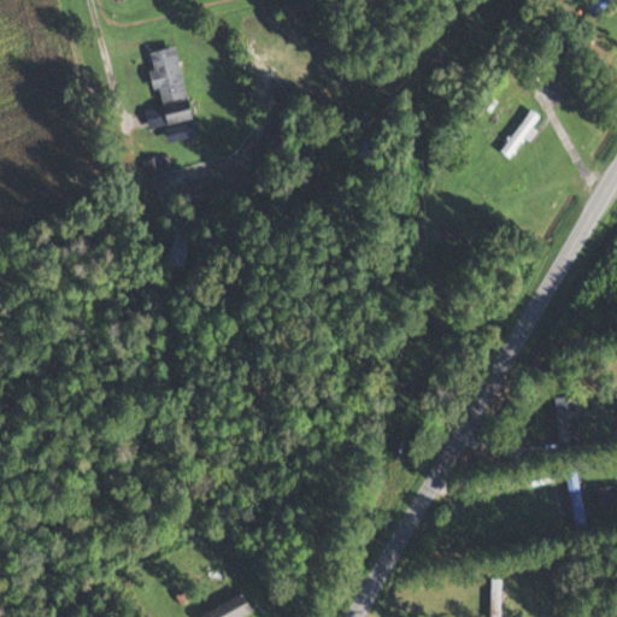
[(597,0),(588,9),(594,16),(611,0),(597,0)]
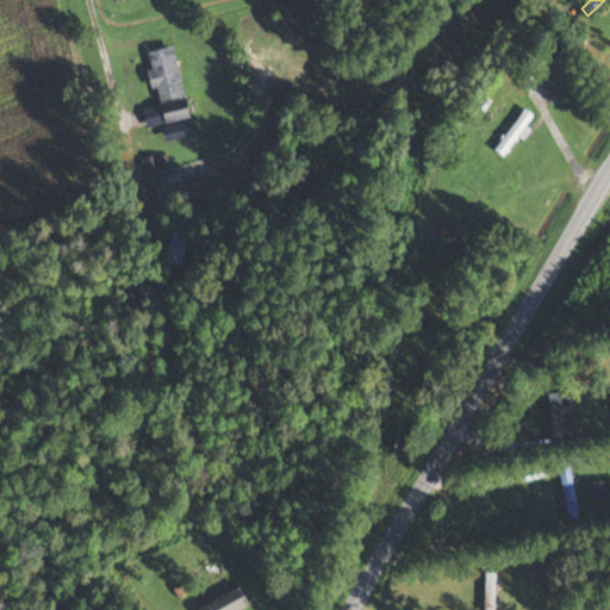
[(148,51),(163,125),(190,119),(173,45),(148,51)]
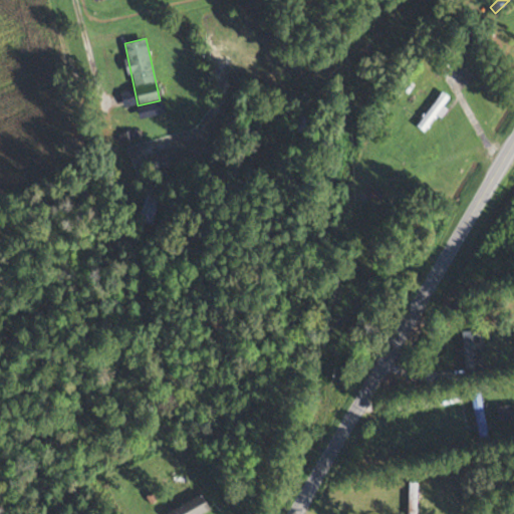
[(416,127),(425,134),(449,97),(440,91),(416,127)]
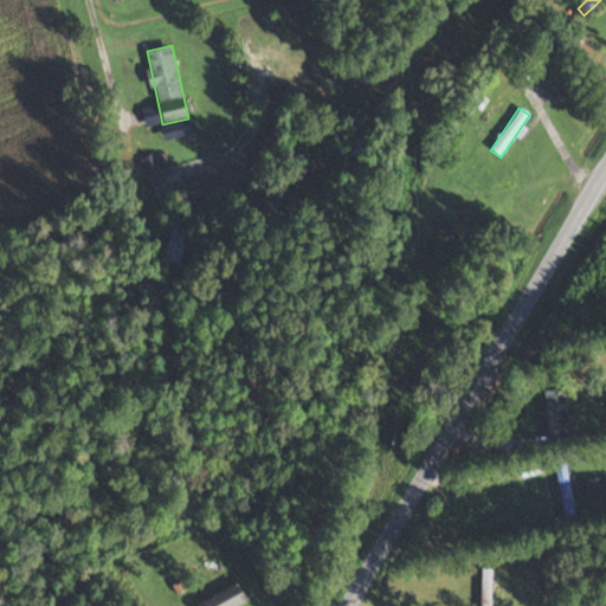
[(443,237),(447,230),(437,223),(432,230),(443,237)]
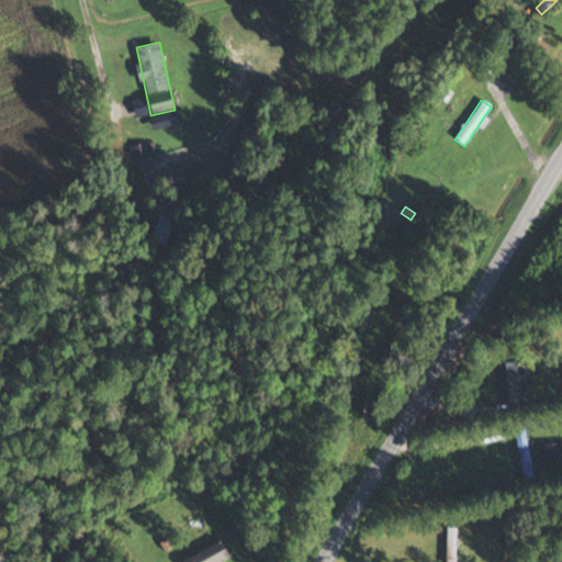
[(171,220),(158,217),(154,242),(167,244),(171,220)]
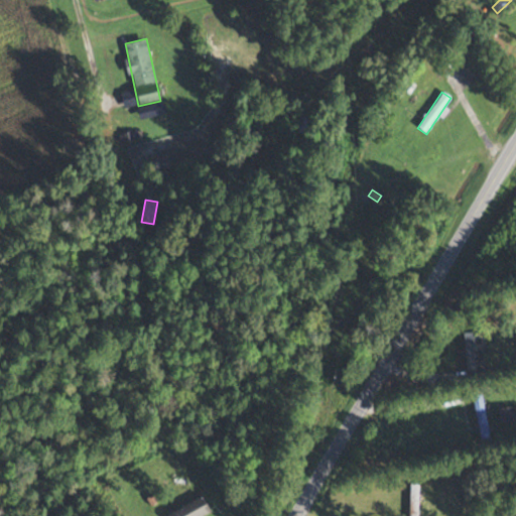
[(483,368),(483,336),(475,336),(475,368),(483,368)]
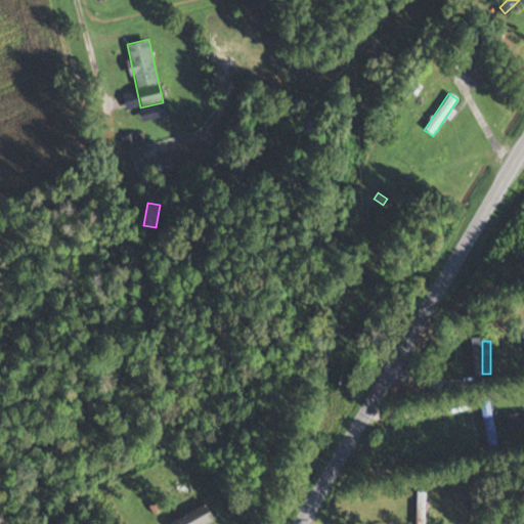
[(480,402),(486,451),(496,449),(490,400),(480,402)]
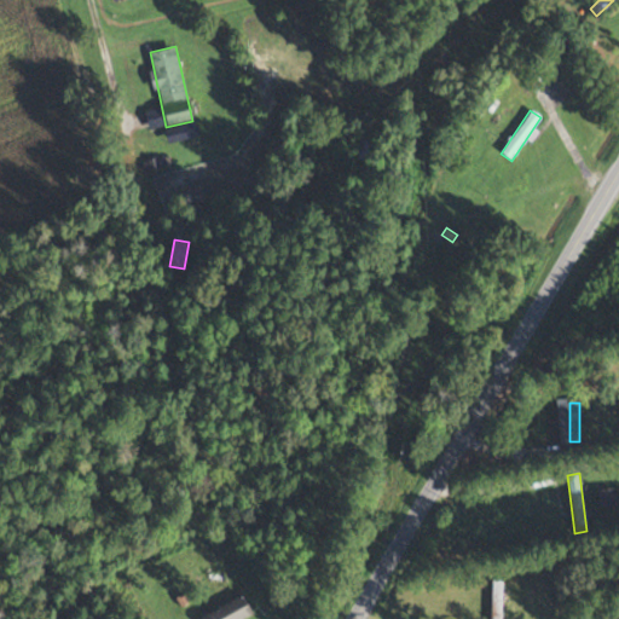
[(600,490),(600,504),(613,504),(613,490),(600,490)]
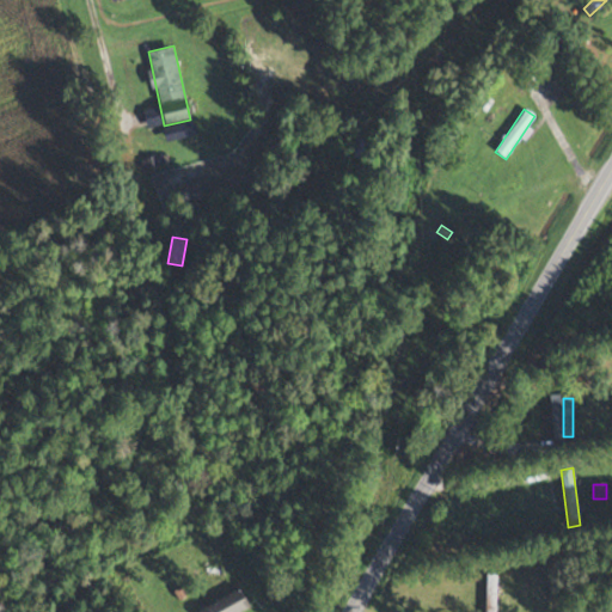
[(485,574),(485,611),(495,611),(495,574),(485,574)]
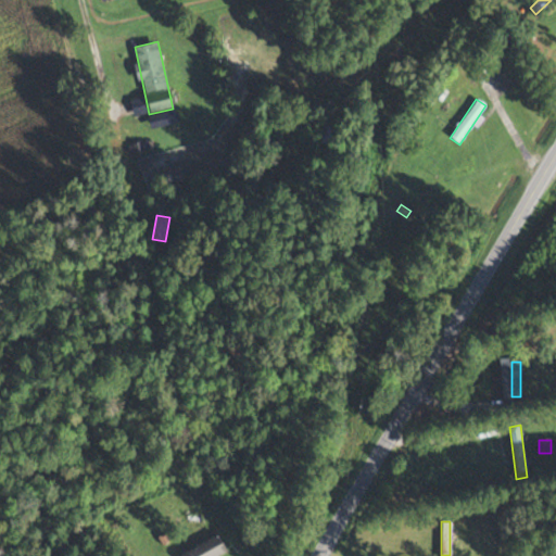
[(220,555),(229,552),(220,534),(181,553),(182,555),(220,555)]
